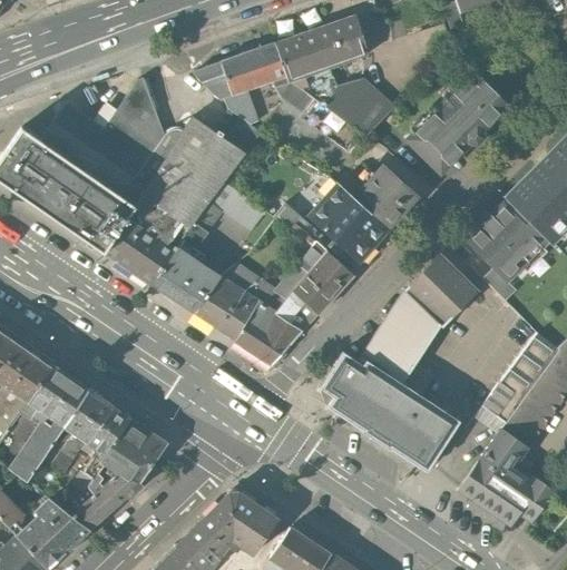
[(461,12),(457,0),(442,6),(451,30),(466,26),(461,12)]
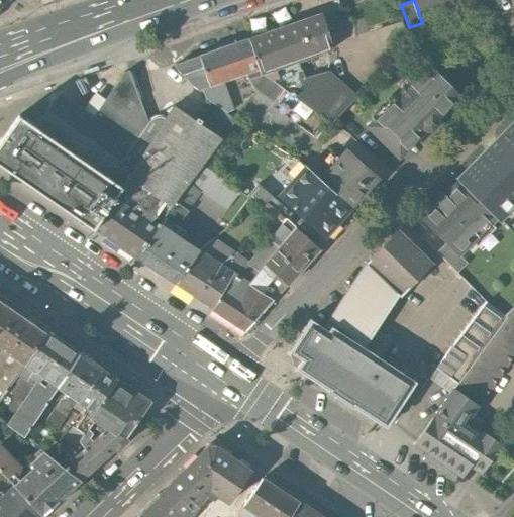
[(414,0),(418,11),(449,0),(414,0)]
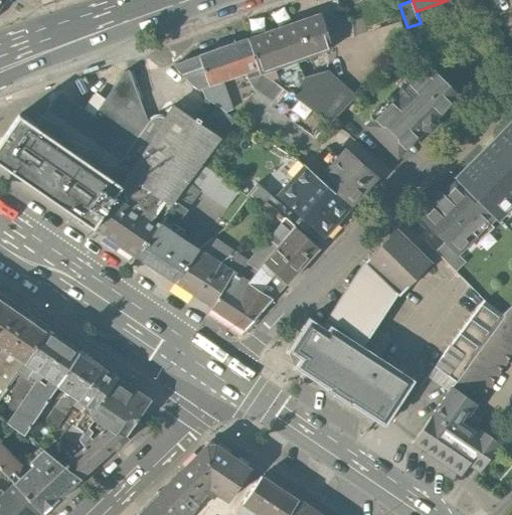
[(482,0),(460,0),(470,30),(497,21),(482,0)]
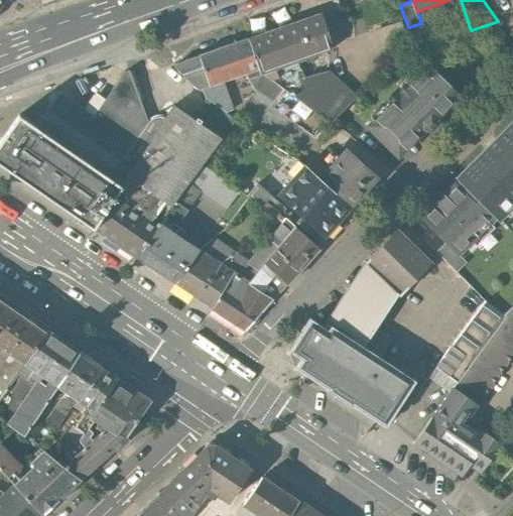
[(323,12),(250,37),(262,74),(276,69),(335,48),(323,12)]
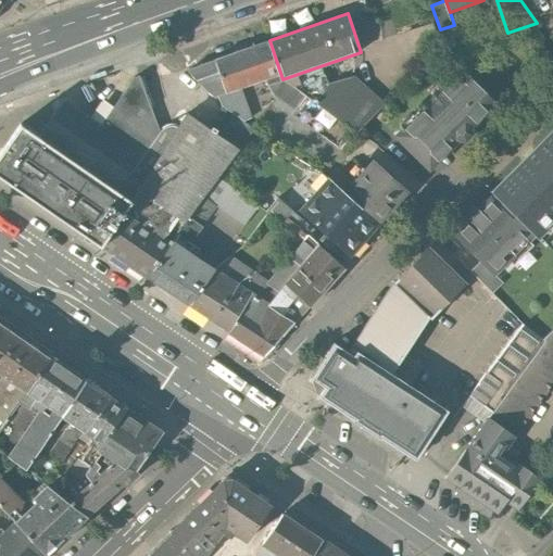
[(283,79),(269,40),(214,59),(226,91),(242,86),(266,77),(268,84),(283,79)]
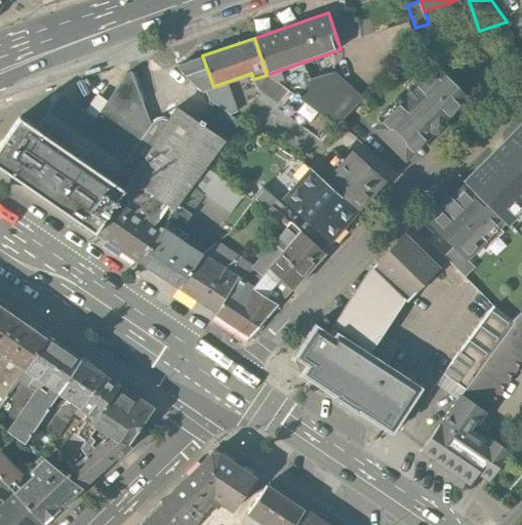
[(213,86),(202,55),(178,65),(201,90),(205,88),(213,86)]
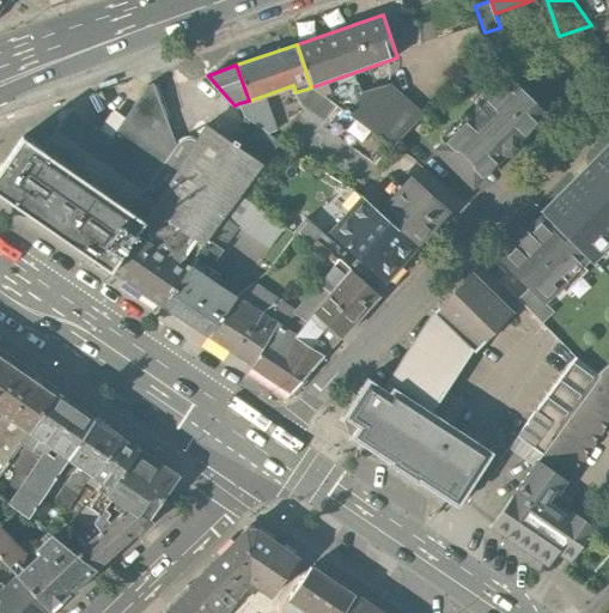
[(475,189),(550,115),(509,72),(432,147),(475,189)]
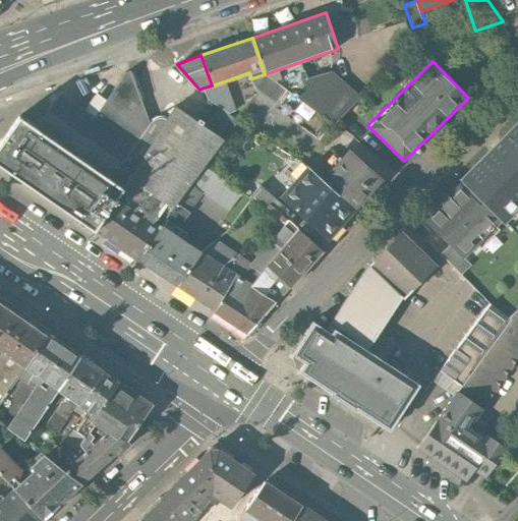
[(17,117),(0,142),(0,165),(95,229),(123,187),(125,183),(150,123),(134,69),(126,74),(108,101),(97,116),(85,109),(62,93),(37,130),(17,117)]
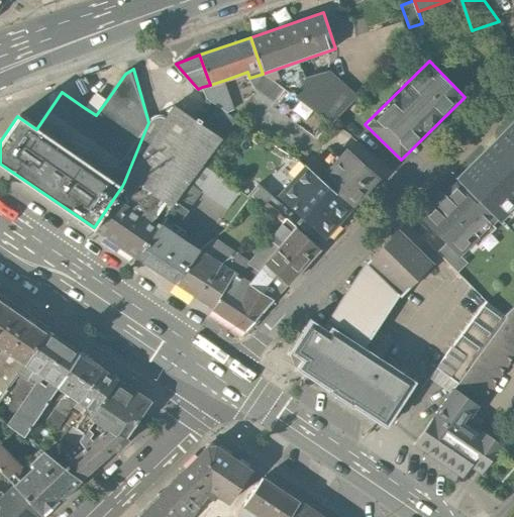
[(280,77),(277,69),(263,74),(273,80),(280,77)]
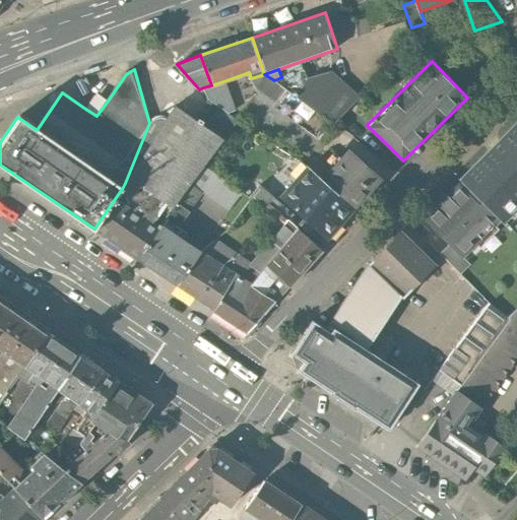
[(332,70),(309,77),(297,95),(330,120),(335,123),(361,95),(332,70)]
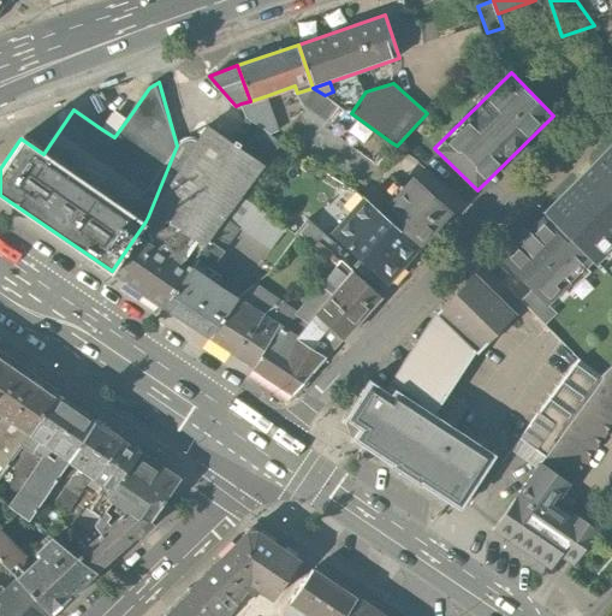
[(313,88),(297,93),(304,107),(327,124),(340,105),(325,95),(313,88)]
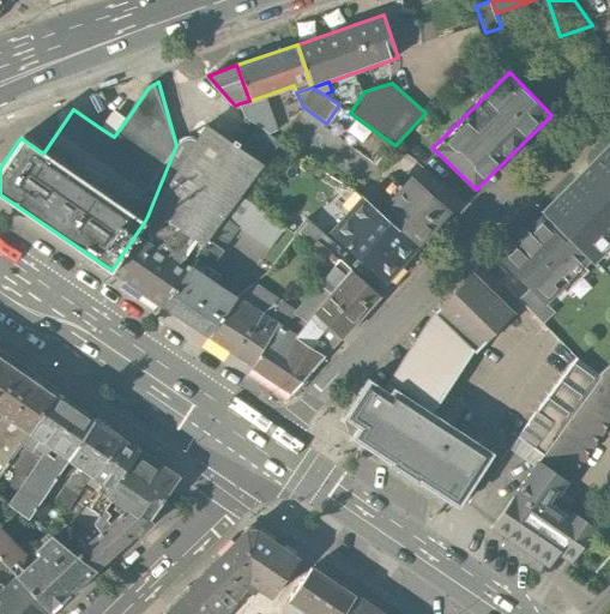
[(249,101),(240,103),(246,116),(270,133),(279,130),(267,95),(249,101)]
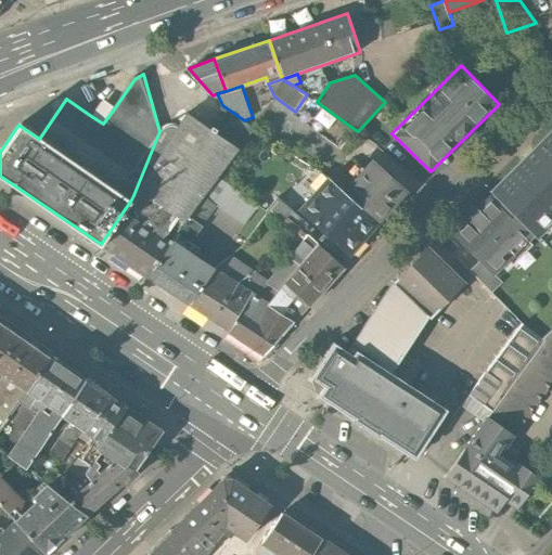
[(307,94),(295,112),(339,145),(352,128),(317,102),(307,94)]
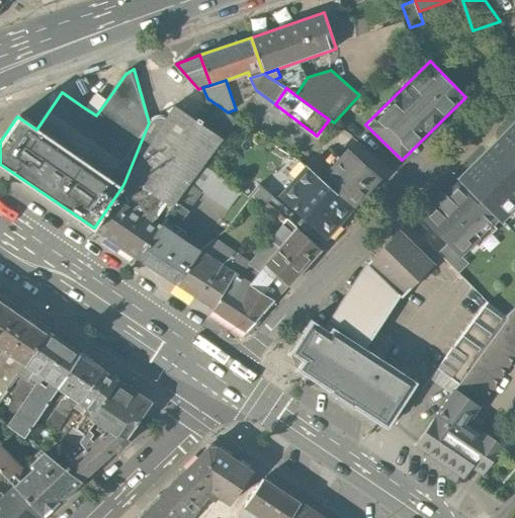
[(96,115),(107,100),(96,92),(85,108),(96,115)]
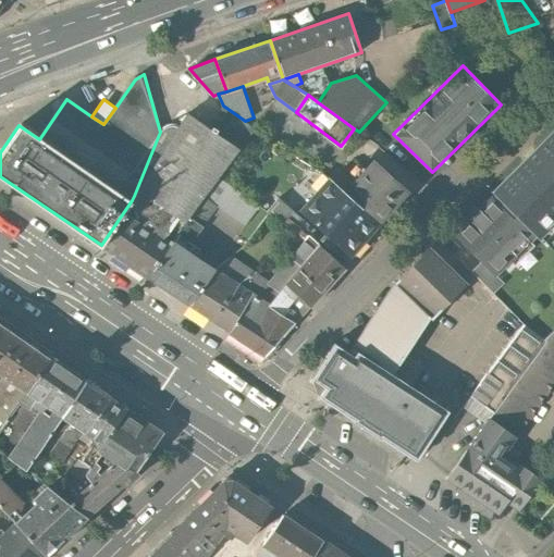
[(167,125),(160,132),(134,196),(183,230),(207,197),(221,176),(239,150),(186,112),(176,126),(172,125),(167,125)]
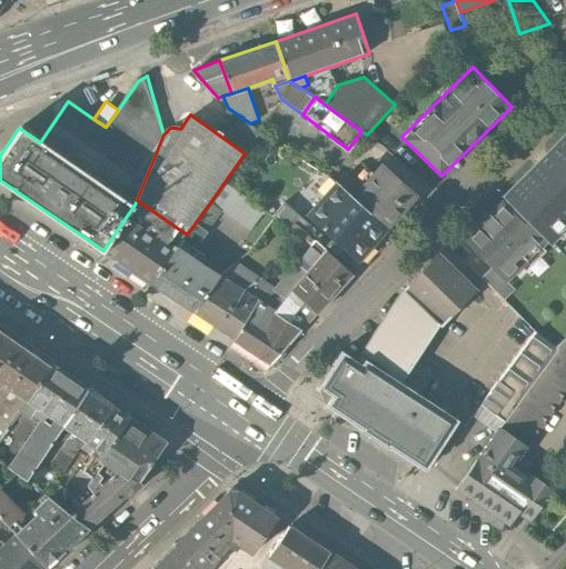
[(565,131),(507,190),(512,195),(554,237),(565,225),(565,131)]
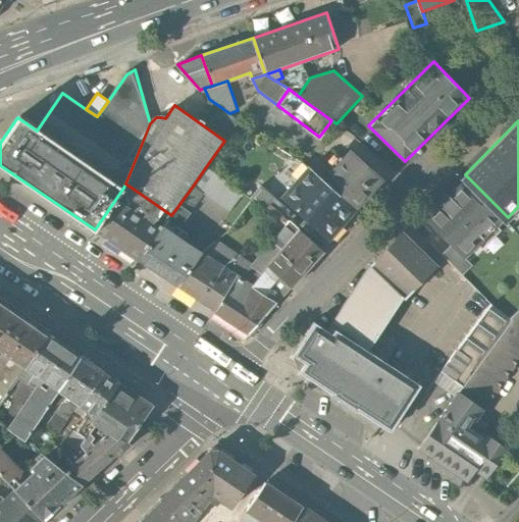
[(321,178),(357,209),(384,180),(349,148),(321,178)]
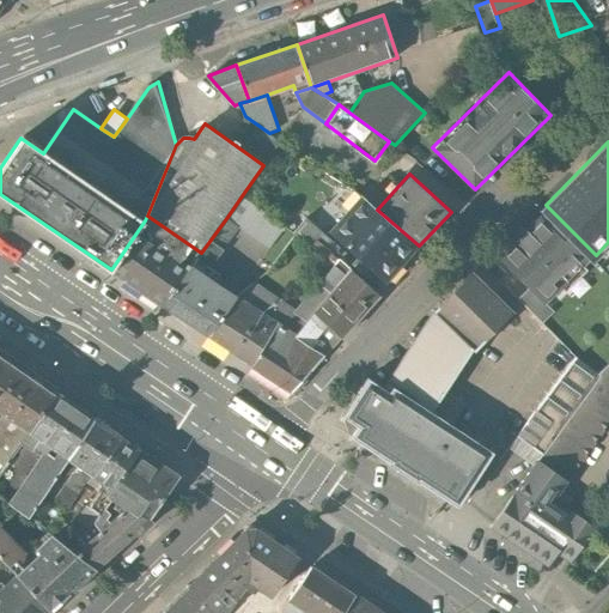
[(227,217),(241,228),(260,242),(253,262),(261,268),(270,248),(287,228),(243,194),(227,217)]
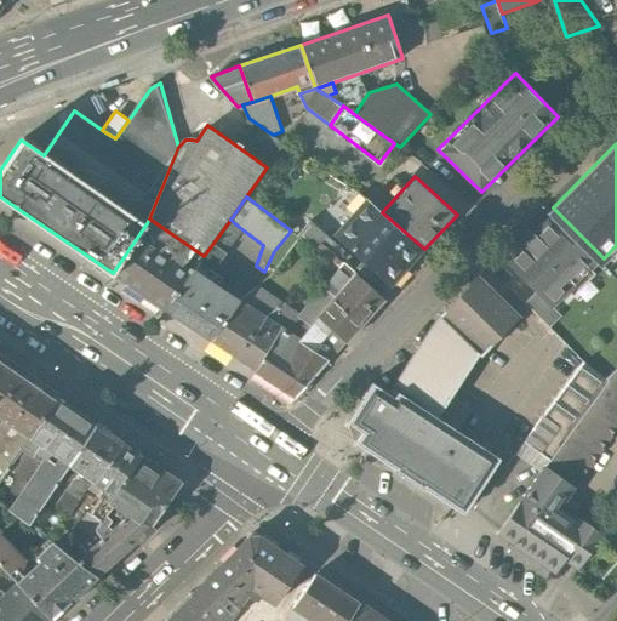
[(365,197),(332,234),(390,286),(424,249),(382,212),(365,197)]
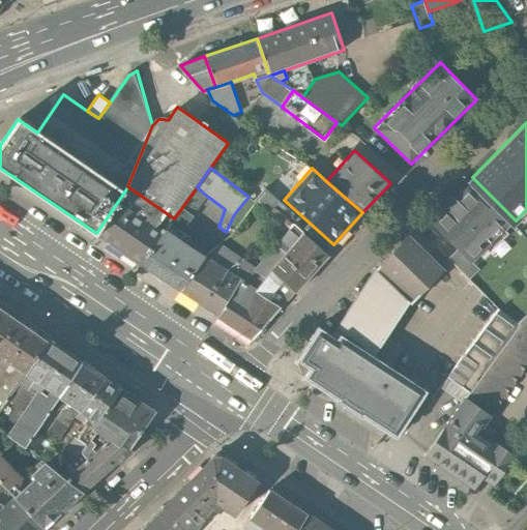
[(516,221),(476,181),(435,222),(461,248),(474,262),(516,221)]
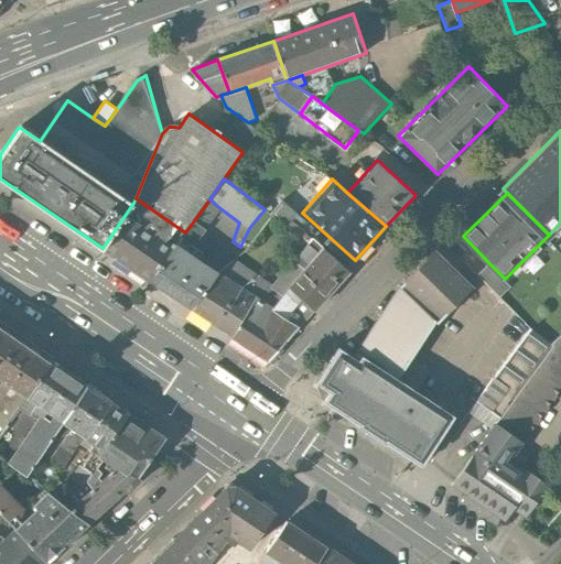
[(144,285),(185,232),(136,198),(133,203),(103,248),(98,256),(144,285)]
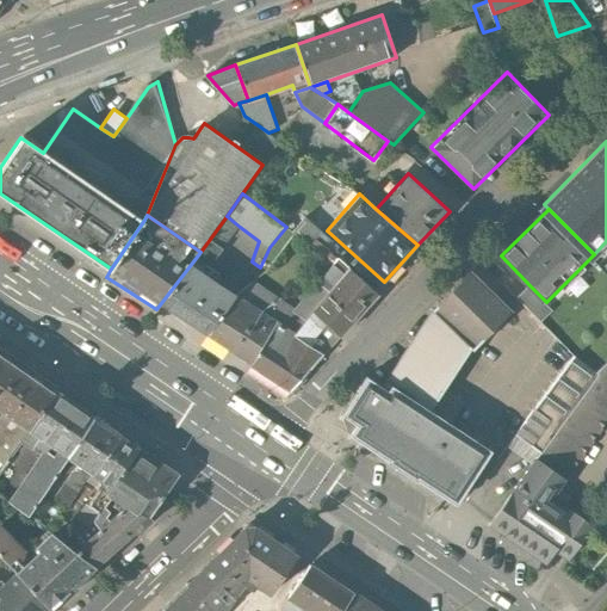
[(240,227),(227,216),(200,252),(156,309),(206,341),(239,295),(208,275),(240,227)]
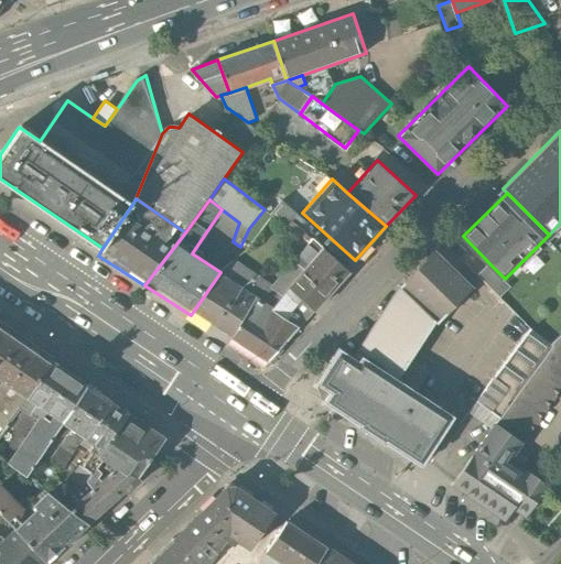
[(278,219),(309,242),(313,238),(323,248),(321,232),(283,199),(271,213),(278,219)]
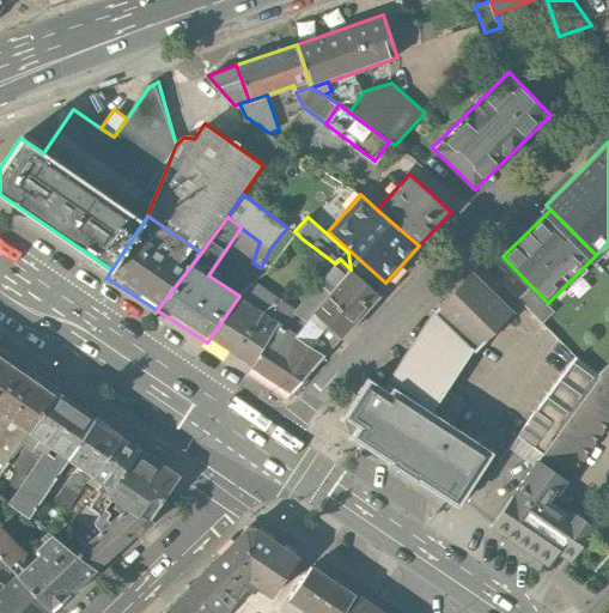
[(314,313),(351,269),(340,259),(335,263),(294,307),(279,323),(296,335),(314,313)]
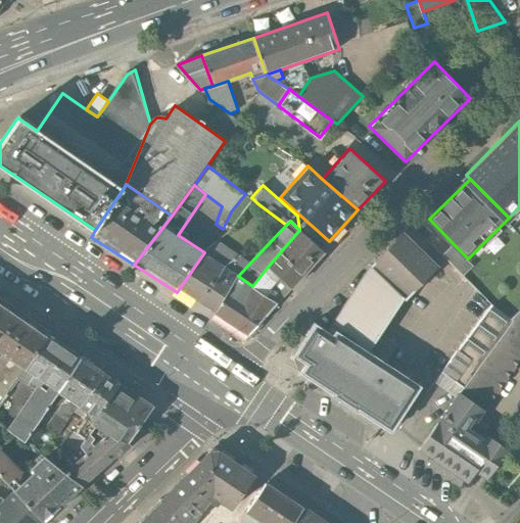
[(325,251),(299,230),(268,267),(292,288),(325,251)]
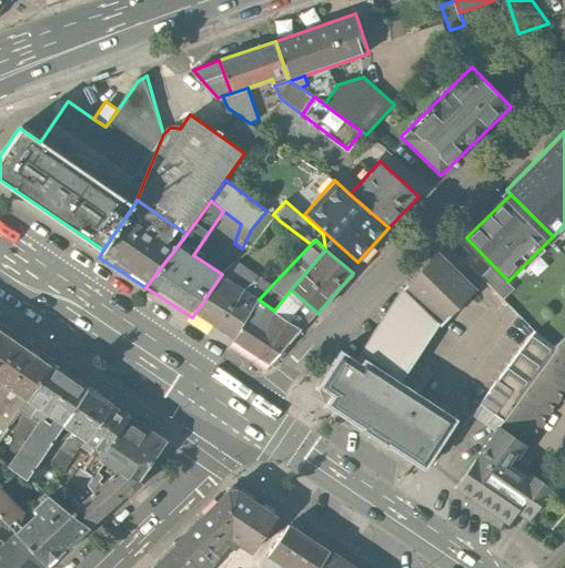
[(441,253),(405,286),(440,323),(475,288),(441,253)]
